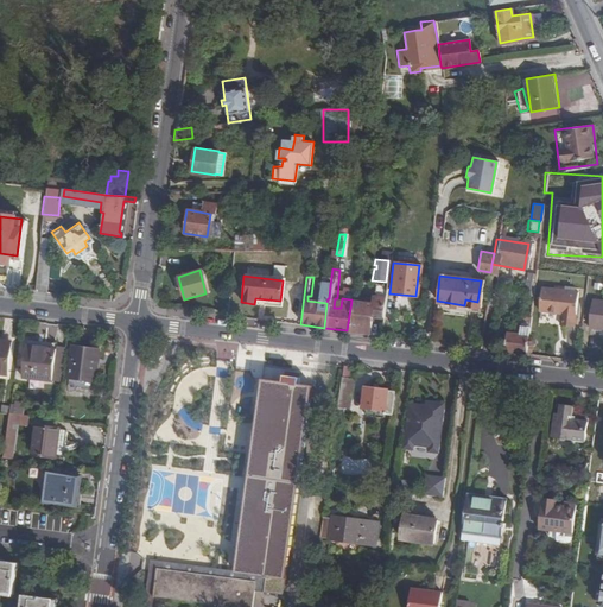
[(329,298),(330,285),(322,284),(321,297),(328,298),(329,298)]
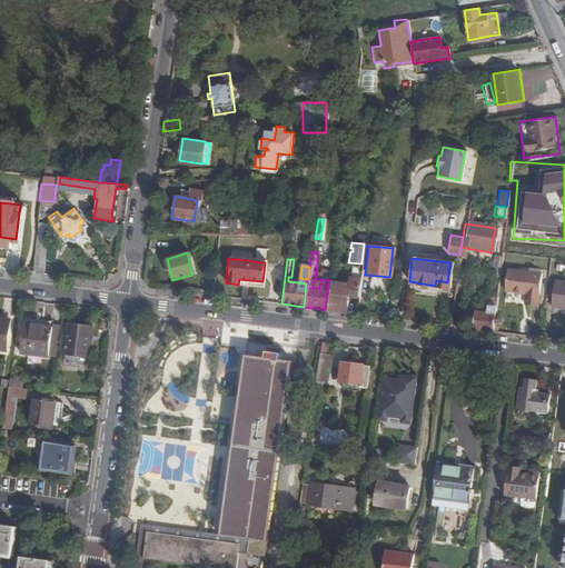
[(506,268),(503,289),(524,292),(523,301),(523,302),(536,305),(541,271),(506,268)]
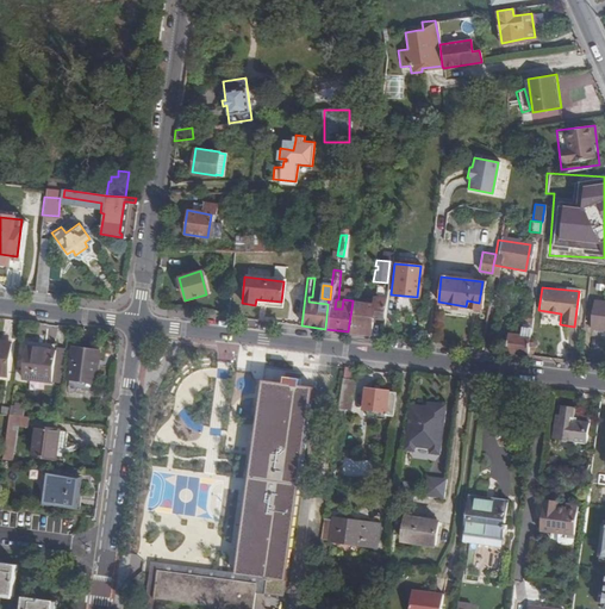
[(604,300),(593,299),(590,327),(604,329),(604,300)]
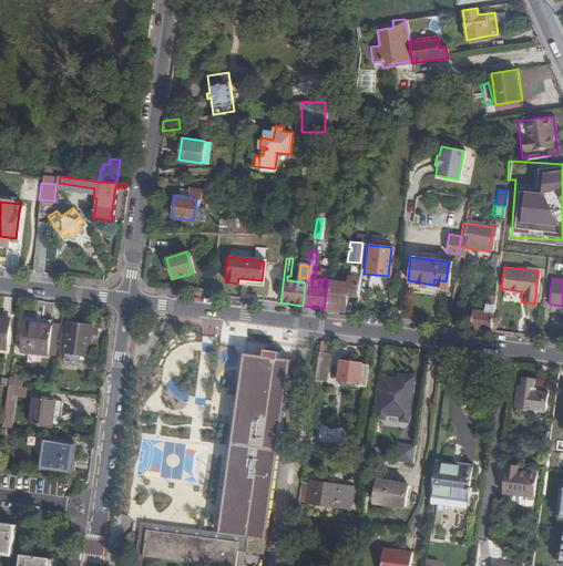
[(489,329),(492,307),(495,280),(490,279),(488,294),(485,294),(483,310),(471,309),(470,315),(466,314),(466,320),(470,320),(469,327),(489,329)]
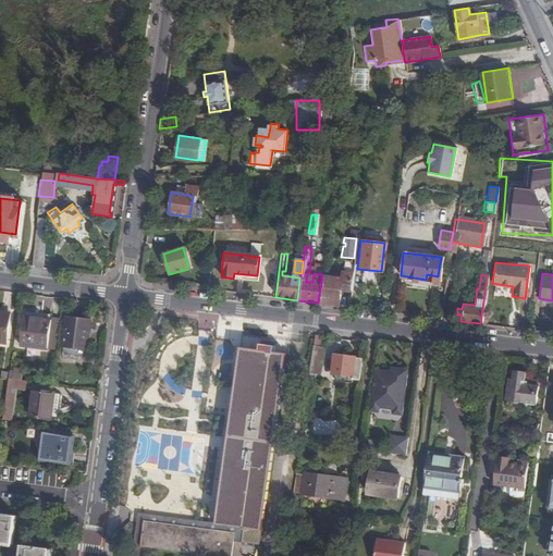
[(318,303),(336,305),(341,278),(322,275),(318,303)]
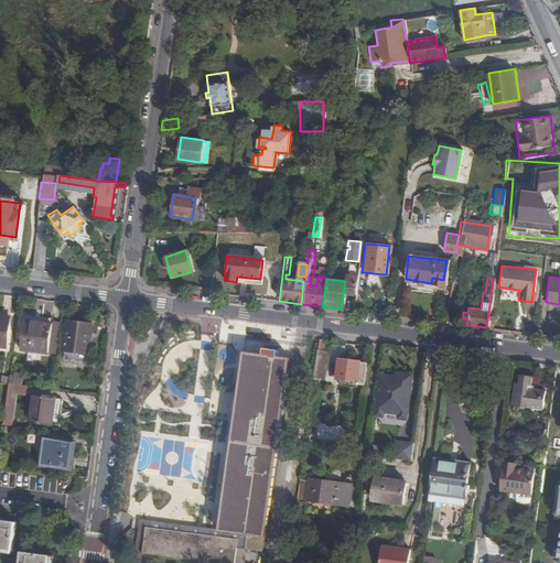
[(9,316),(0,315),(0,345),(6,346),(9,316)]
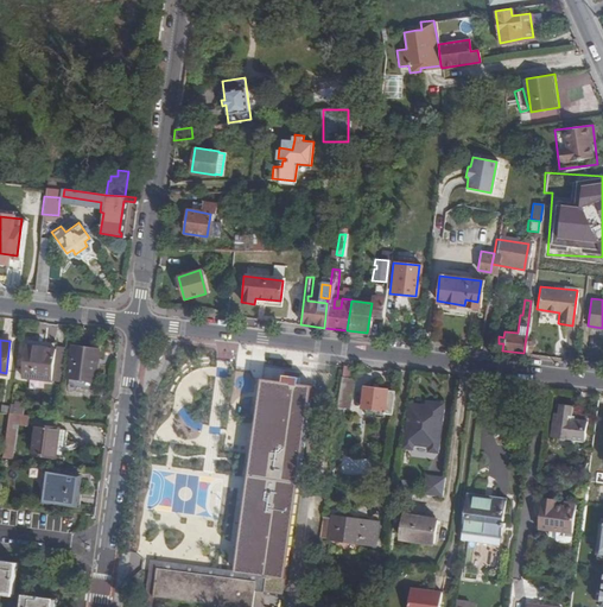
[(54,343),(25,341),(19,378),(49,381),(54,343)]
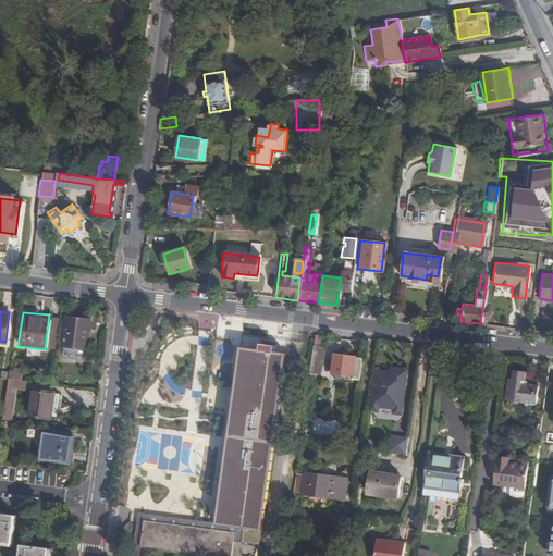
[(86,349),(88,334),(85,334),(87,320),(65,317),(61,346),(86,349)]
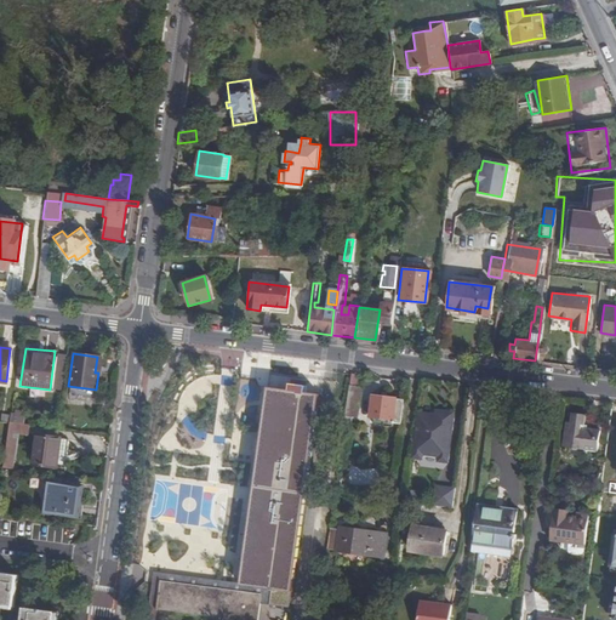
[(287,373),(285,388),(298,390),(301,374),(287,373)]
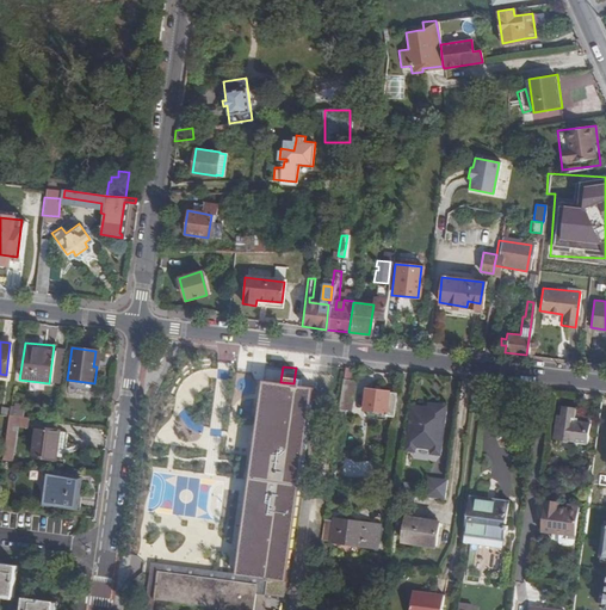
[(313,386),(294,383),(280,382),(265,380),(237,573),(269,578),(266,593),(284,597),(313,386)]
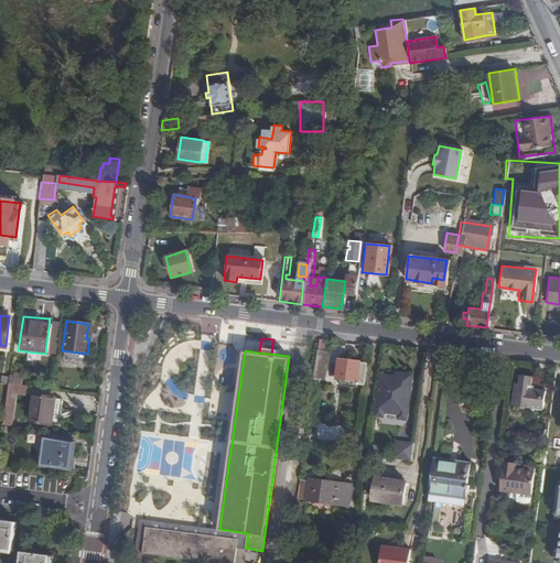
[(363,383),(366,363),(335,358),(333,377),(356,380),(355,382),(363,383)]
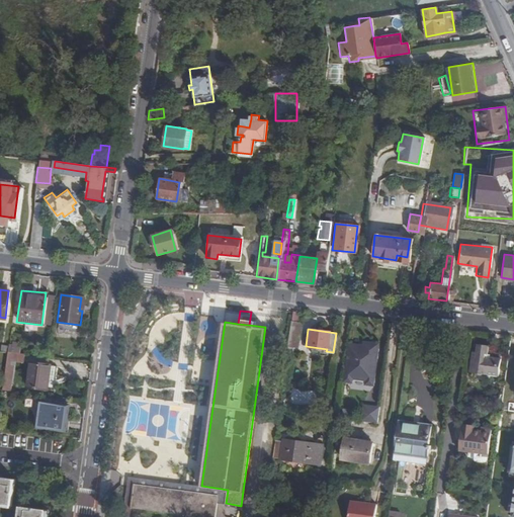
[(7,342),(6,349),(17,351),(19,344),(7,342)]
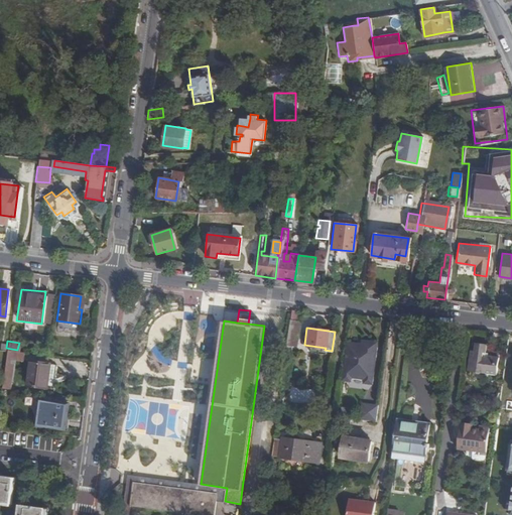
[(479,372),(495,374),(497,357),(486,355),(486,358),(481,357),(482,352),(484,353),(485,344),(474,343),(473,351),(469,350),(467,371),(473,372),(474,373),(478,373),(479,372)]
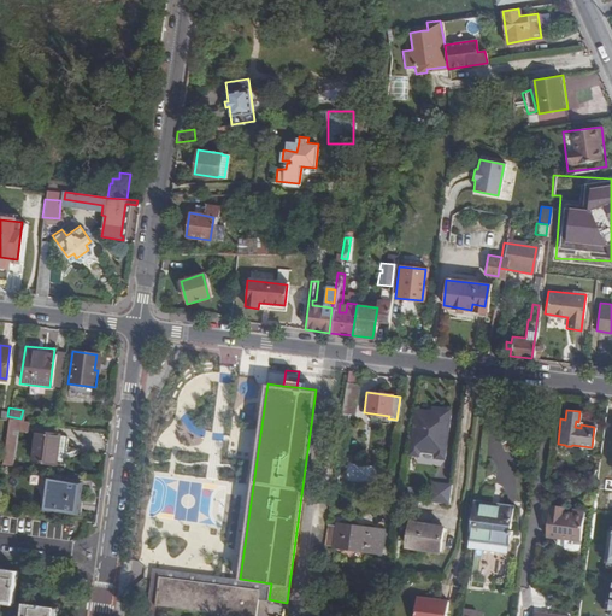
[(437,416),(411,412),(406,455),(416,456),(417,452),(431,453),(431,458),(442,461),(448,414),(439,412),(437,416)]
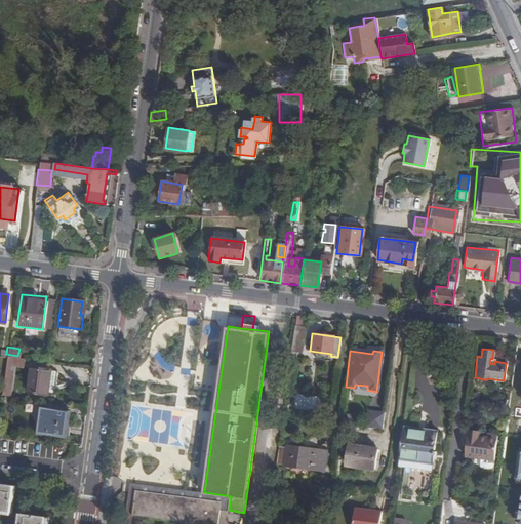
[(49,368),(31,366),(27,391),(45,393),(49,368)]
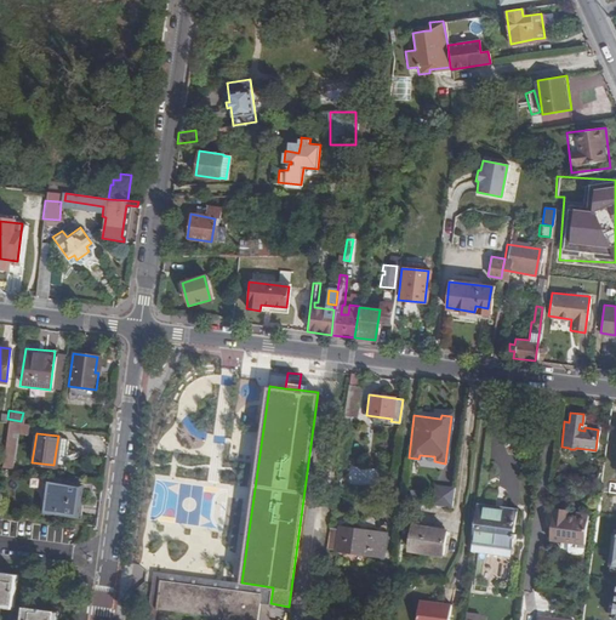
[(374,484),(375,468),(344,467),(344,483),(374,484)]
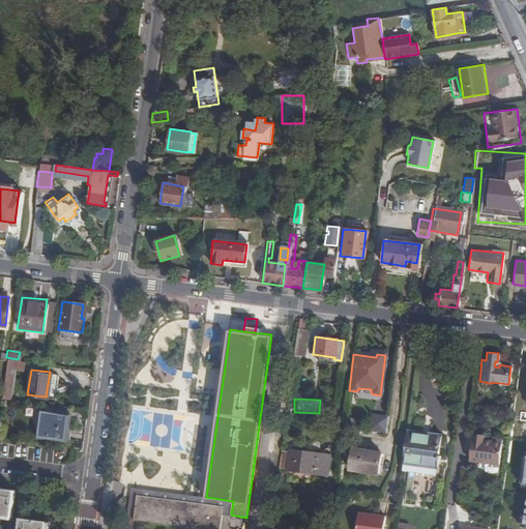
[(68,414),(64,439),(67,440),(71,411),(55,409),(55,412),(68,414)]
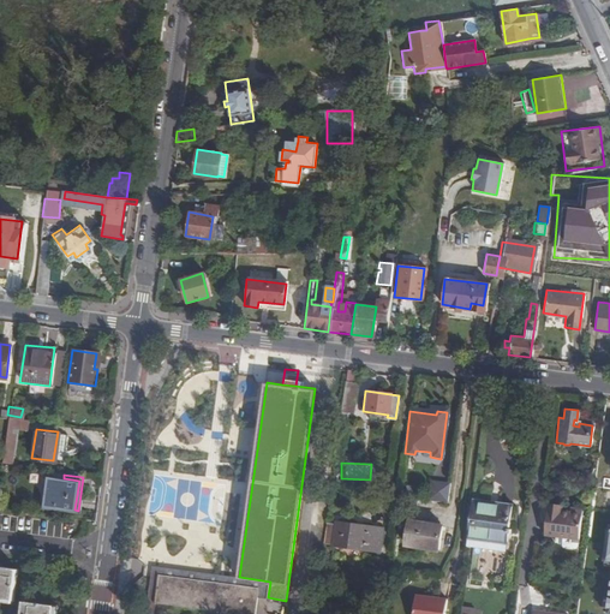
[(42,506),(75,510),(79,481),(64,478),(47,476),(42,506)]
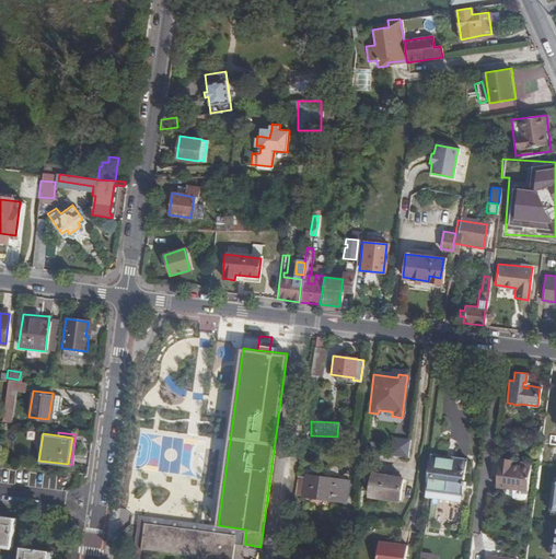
[(406,456),(408,439),(391,437),(389,454),(406,456)]
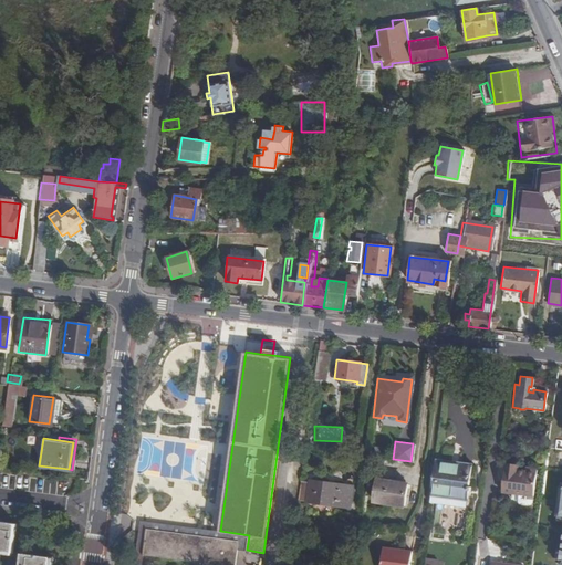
[(434,457),(428,495),(444,498),(466,500),(466,497),(471,461),(434,457)]
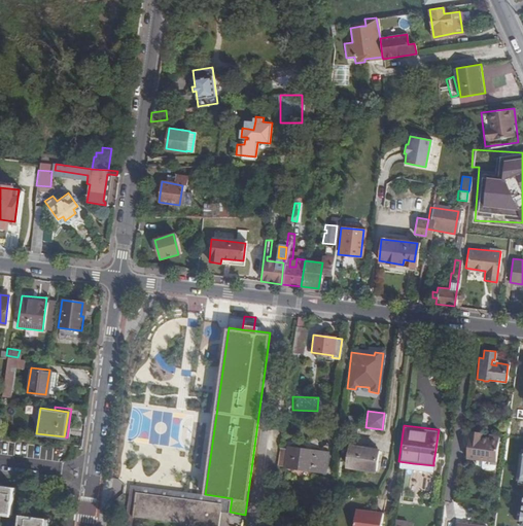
[(469,433),(465,457),(477,458),(495,461),(498,435),(488,434),(488,439),(481,437),(481,434),(469,433)]
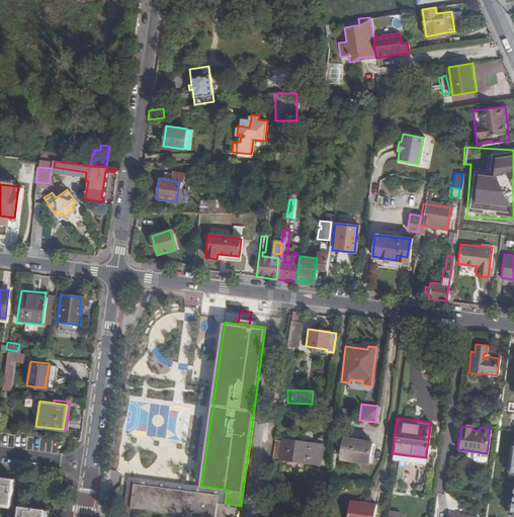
[(371,441),(344,437),(341,458),(368,462),(371,441)]
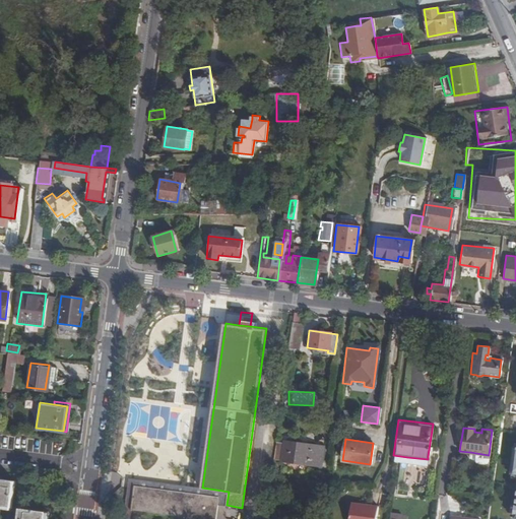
[(275,440),(272,458),(320,465),(323,446),(284,440),(284,441),(275,440)]
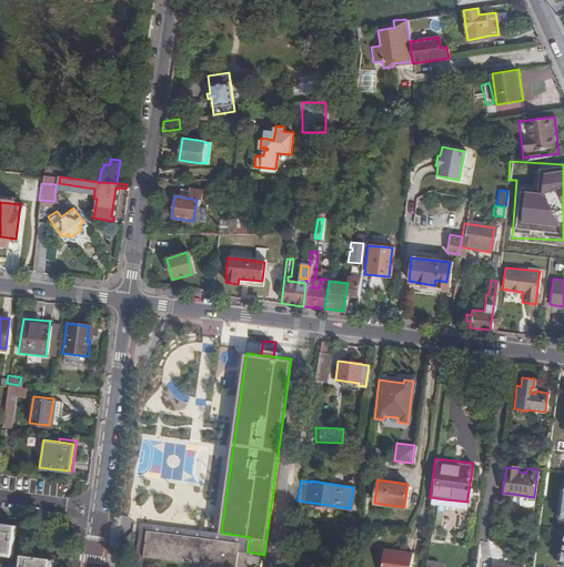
[(534,497),(514,494),(513,499),(520,500),(519,504),(522,506),(530,506),(532,505),(534,503),(534,497)]
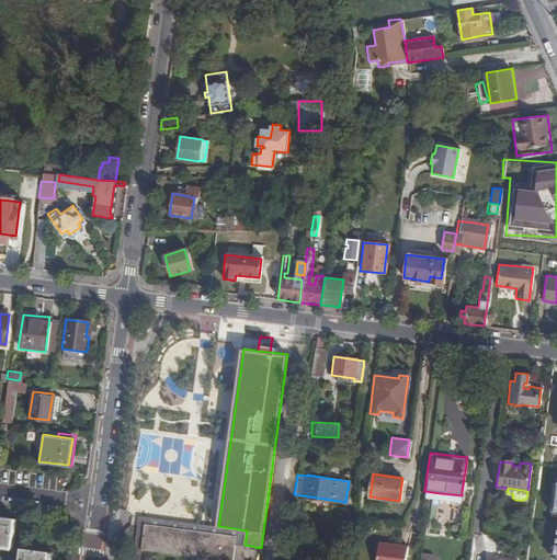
[(462,495),(440,493),(439,496),(464,506),(466,492),(462,492),(462,495)]
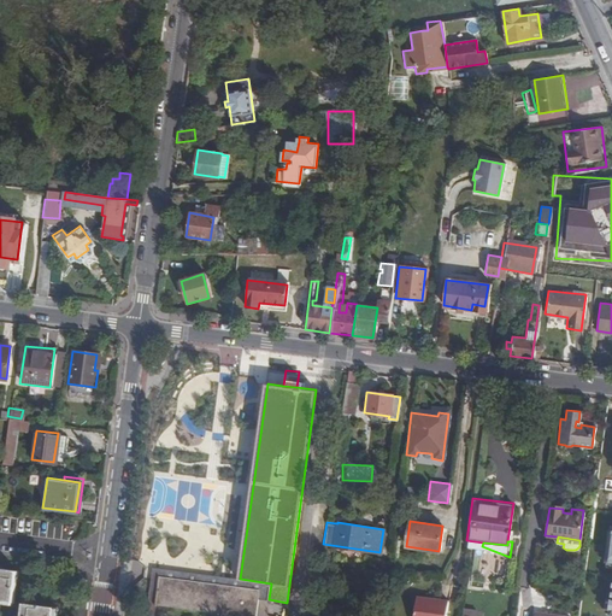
[(152,567),(145,615),(152,615),(154,604),(158,574),(258,587),(257,598),(269,599),(271,584),(240,579),(152,567)]
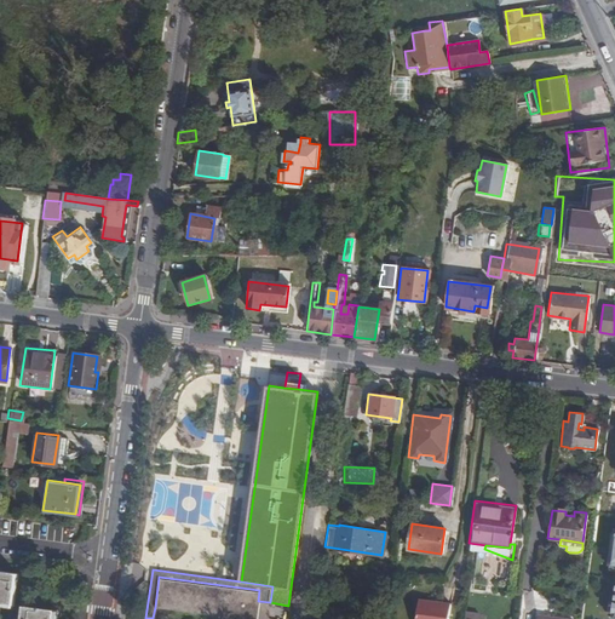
[(0,603),(10,605),(13,573),(0,571),(0,603)]
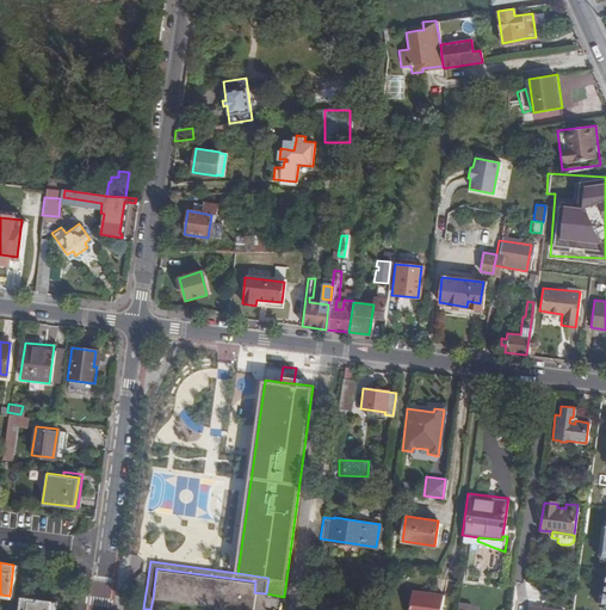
[(156,568),(153,598),(240,609),(252,609),(254,592),(255,581),(156,568)]
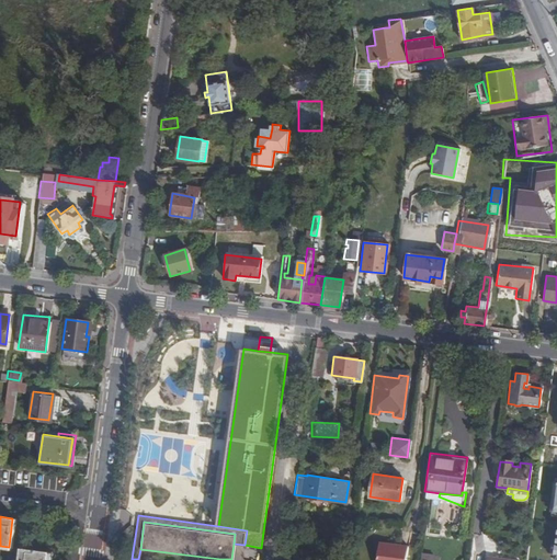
[(404,559),(406,547),(397,545),(396,547),(391,547),(391,545),(377,543),(374,559),(404,559)]
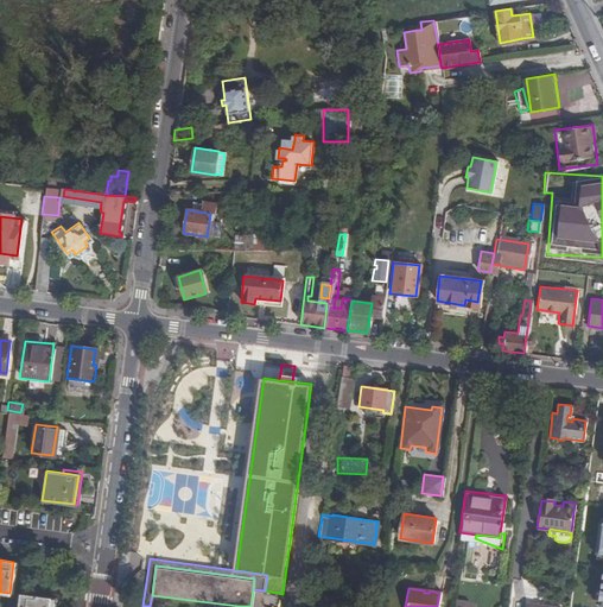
[(50,606),(51,599),(19,595),(17,606),(50,606)]
